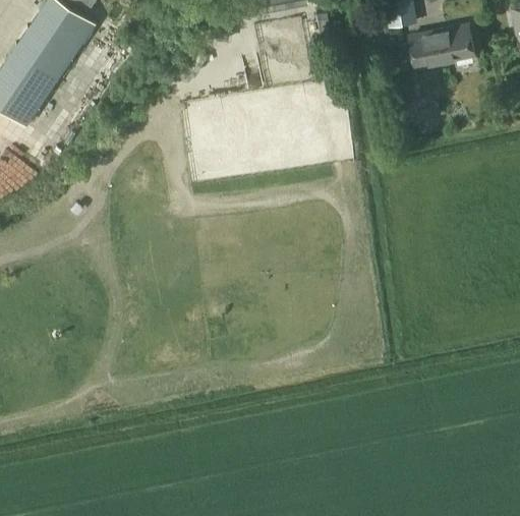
[(95,25),(56,0),(48,0),(0,70),(0,109),(26,127),(95,25)]
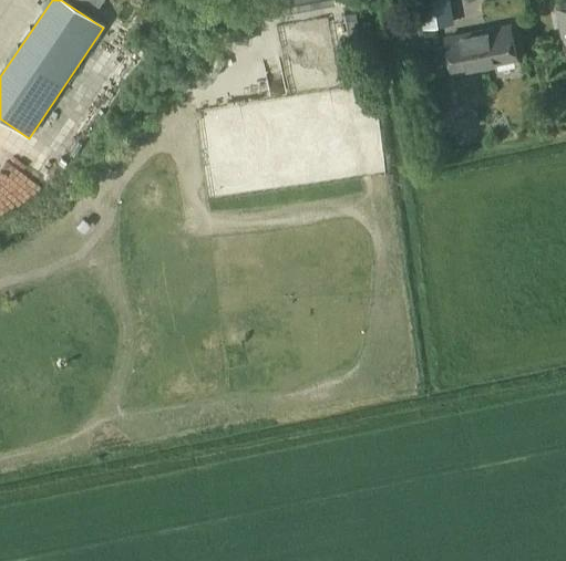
[(80,0),(95,10),(102,0),(80,0)]
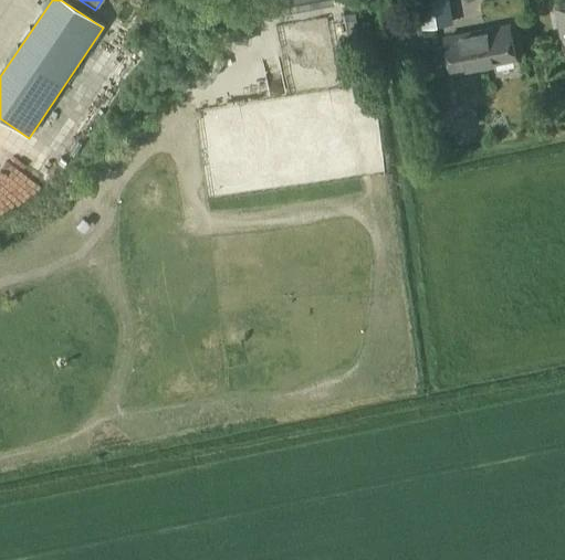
[(269,0),(272,18),(275,18),(323,9),(333,7),(331,0),(269,0)]
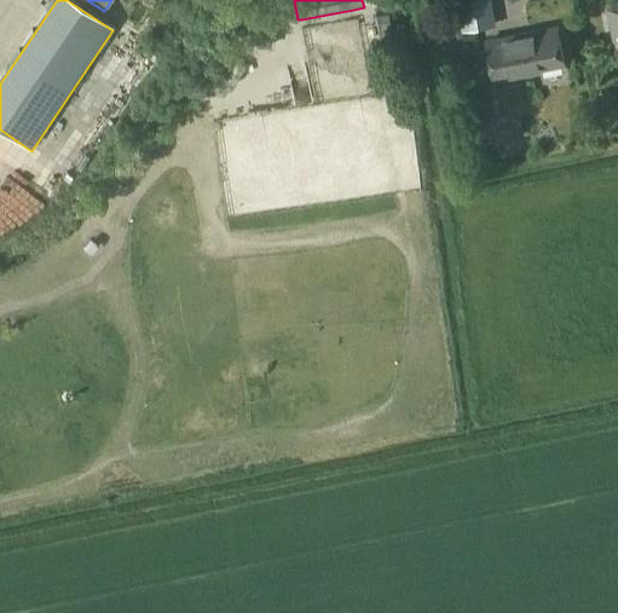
[(497,30),(491,0),(484,0),(457,5),(462,35),(497,30)]
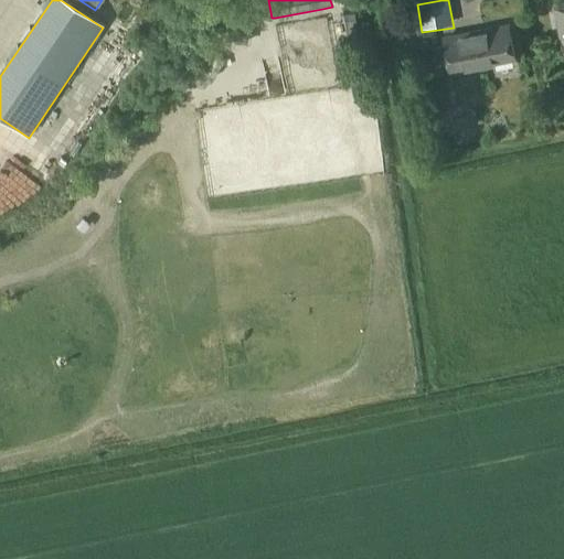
[(246,18),(236,18),(235,38),(245,39),(246,21),(246,18)]
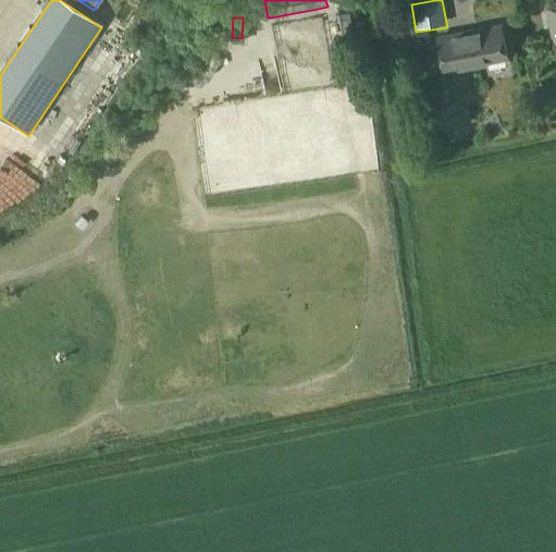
[(445,73),(509,61),(503,28),(439,41),(445,73)]
